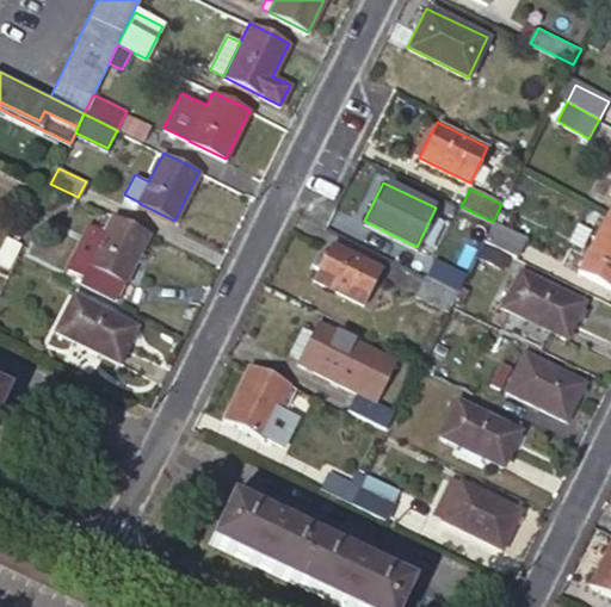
[(149,233),(112,215),(104,231),(87,223),(68,264),(84,271),(80,280),(116,298),(149,233)]
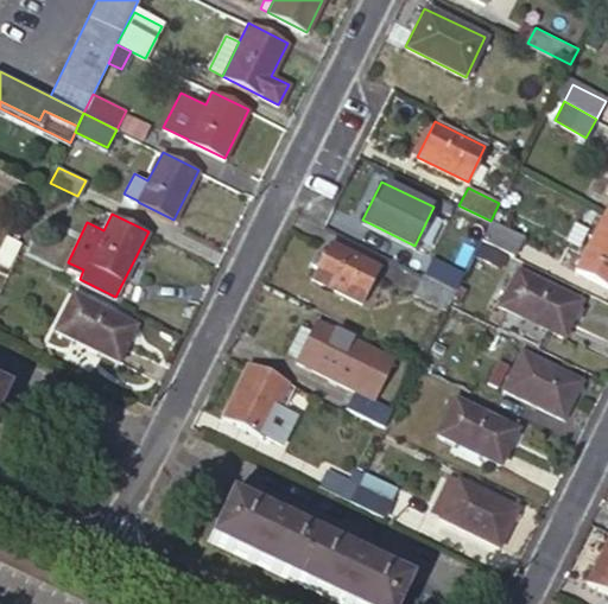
[(607,215),(605,214),(576,268),(607,284),(607,215)]
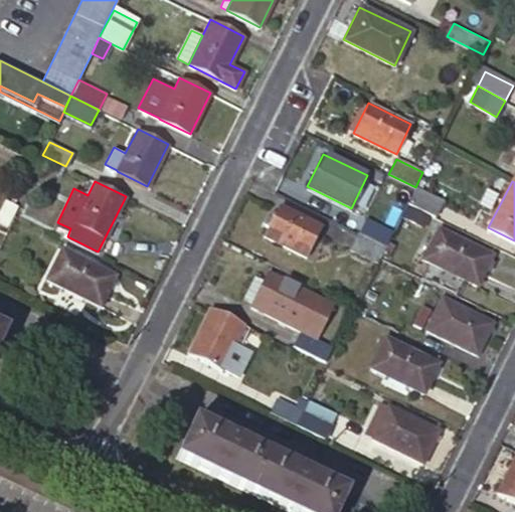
[(442,200),(415,187),(407,203),(434,216),(442,200)]
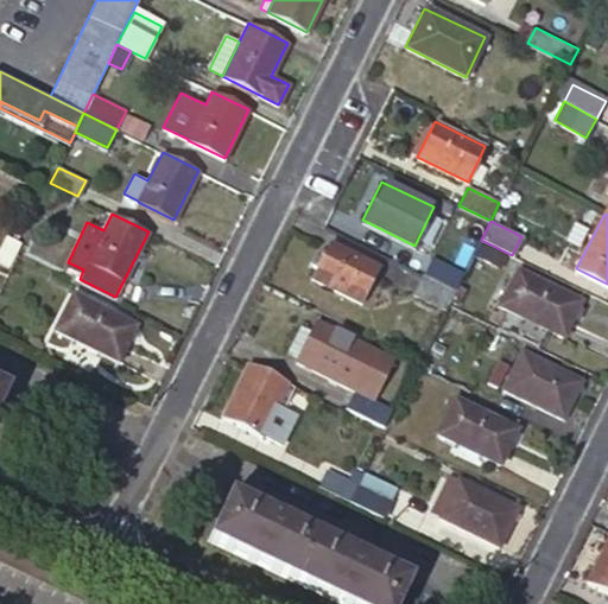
[(361,300),(379,266),(329,241),(311,277),(361,300)]
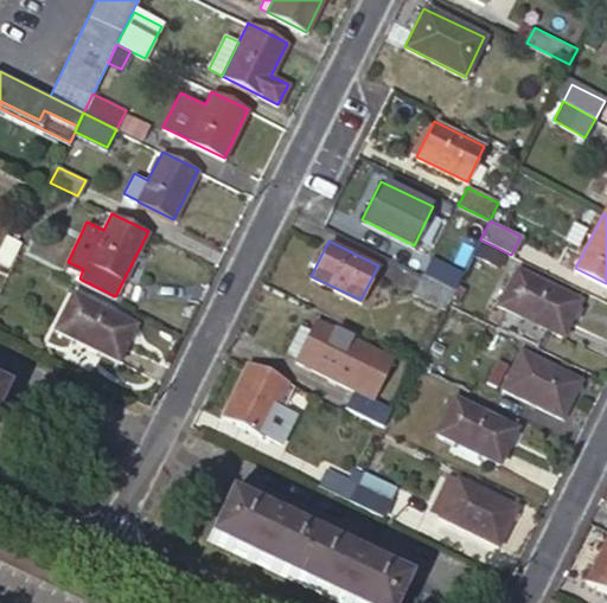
[(498,265),(503,254),(481,243),(477,254),(498,265)]
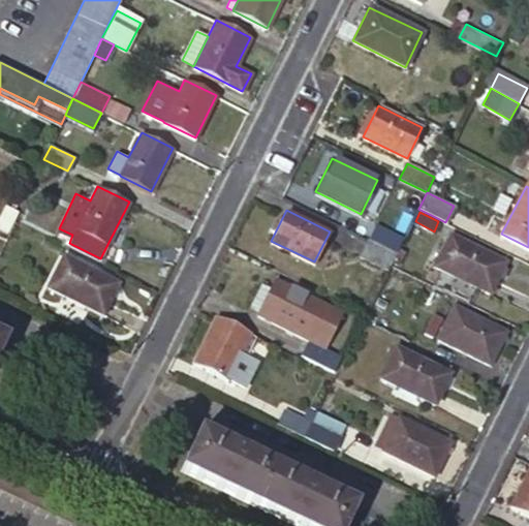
[(375,224),(368,239),(396,253),(403,238),(375,224)]
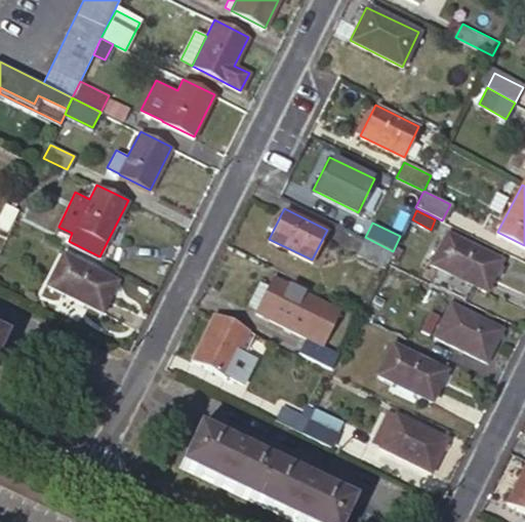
[(486,290),(500,259),(446,234),(432,264),(486,290)]
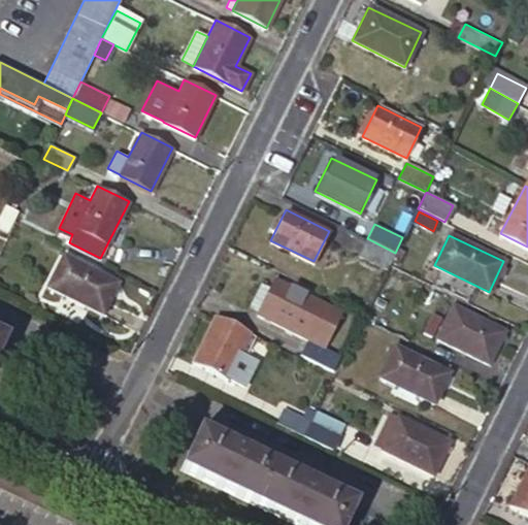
[(395,253),(367,238),(361,252),(388,266),(390,262),(395,253)]
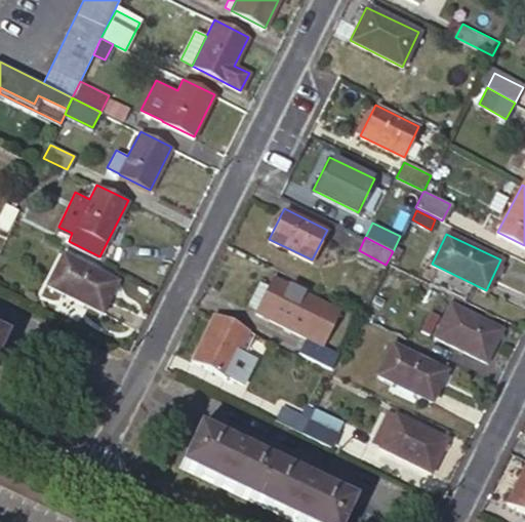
[(102,310),(116,281),(63,254),(48,283),(102,310)]
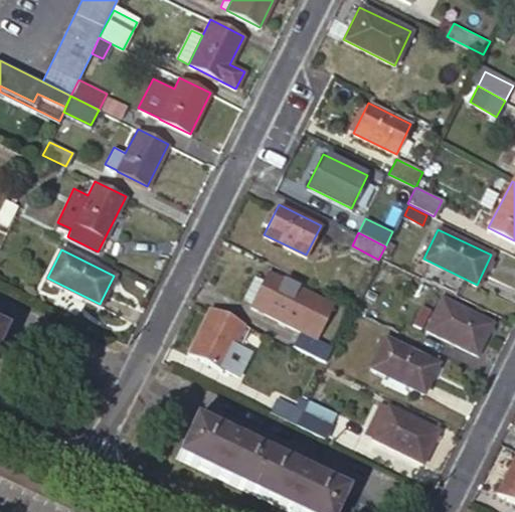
[(268,272),(264,278),(253,299),(250,305),(300,329),(300,330),(313,337),(315,335),(316,336),(332,304),(268,272)]
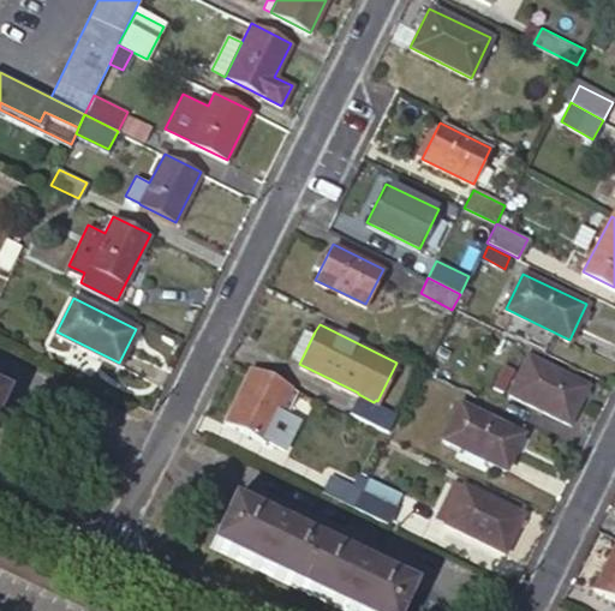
[(303,357),(315,331),(305,327),(293,352),(303,357)]
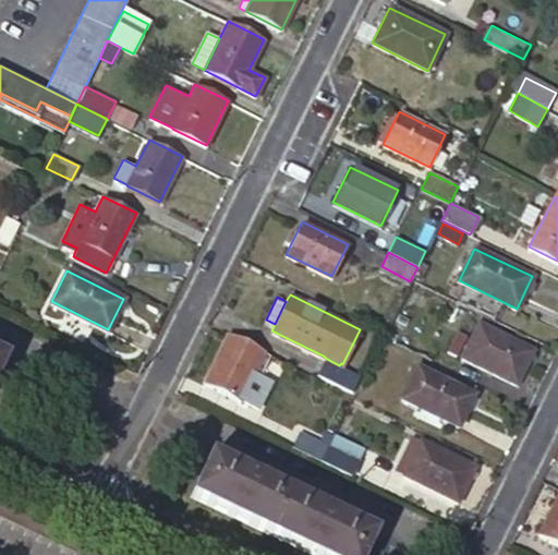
[(517,383),(533,349),(477,322),(461,357),(517,383)]
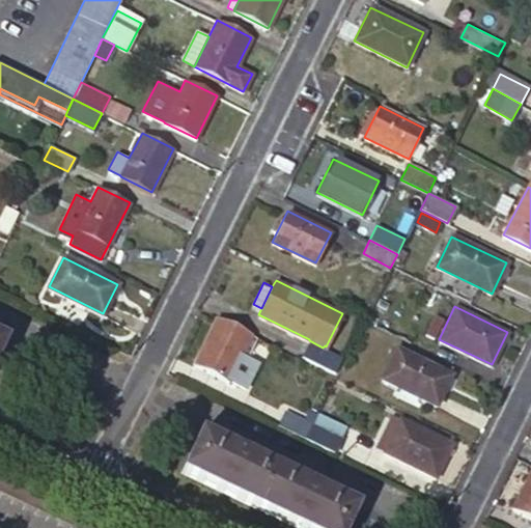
[(250,333),(217,317),(194,364),(228,381),(229,379),(245,386),(256,362),(241,354),(250,333)]
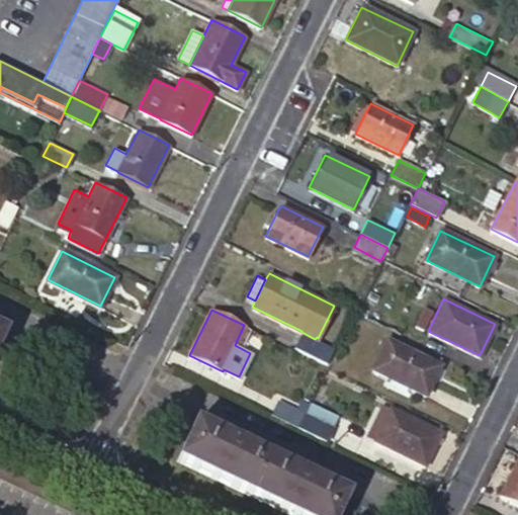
[(334,349),(315,339),(301,332),(294,346),(327,362),(334,349)]
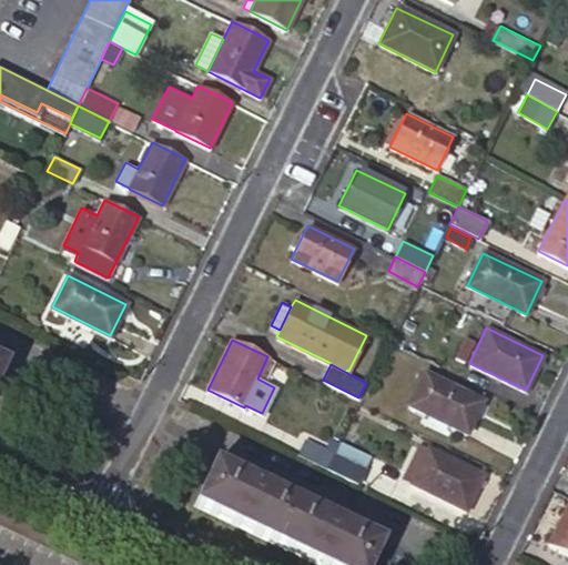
[(467,432),(483,400),(424,371),(408,403),(467,432)]
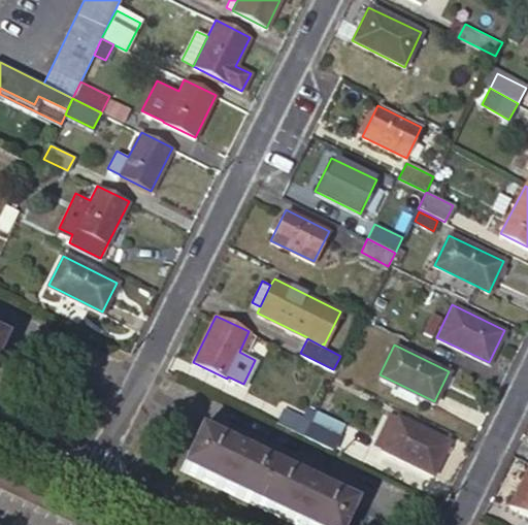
[(283,407),(275,422),(303,435),(310,421),(283,407)]
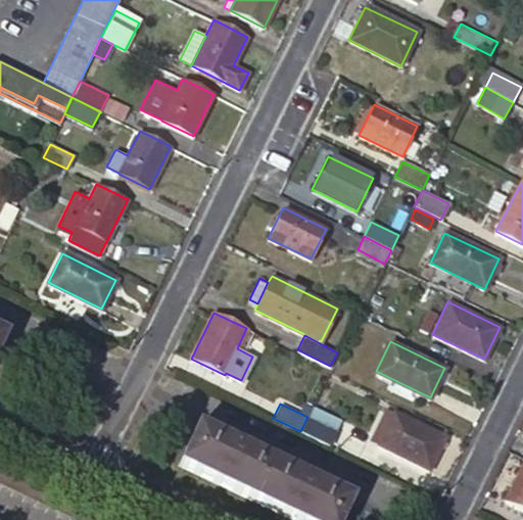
[(429,470),(445,437),(393,412),(378,443),(429,470)]
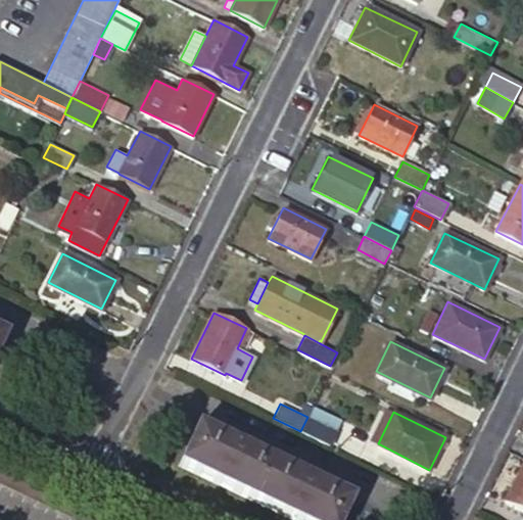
[(300,431),(329,444),(335,429),(307,417),(300,431)]
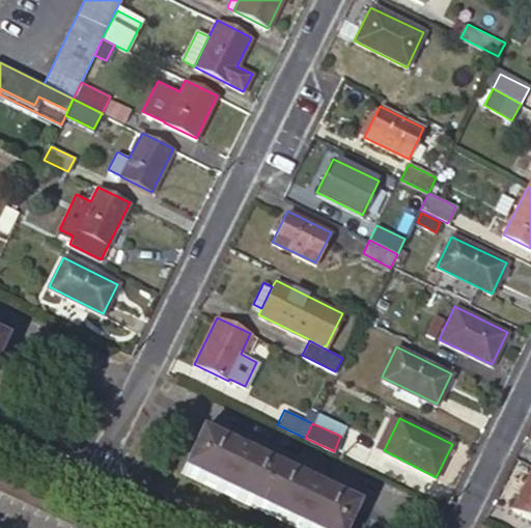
[(303,527),(346,527),(357,506),(200,433),(182,470),(303,527)]
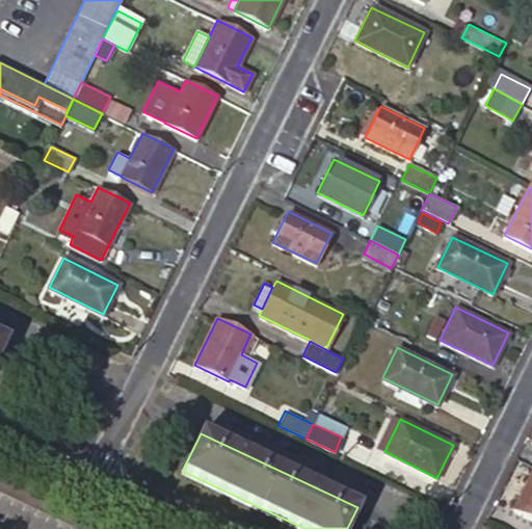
[(531,471),(513,509),(531,519),(531,471)]
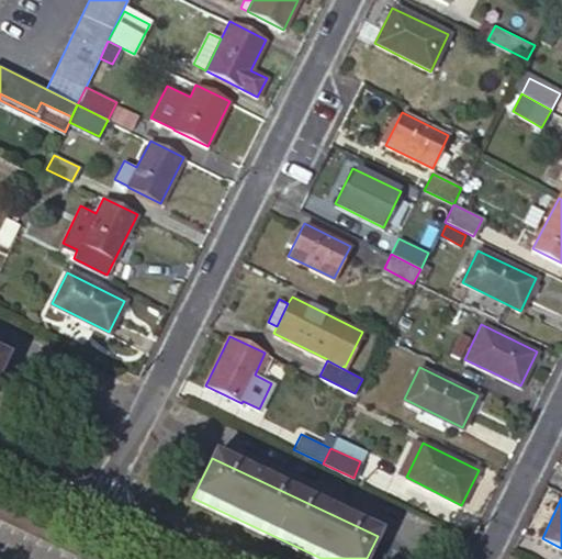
All buildings are outlined.
